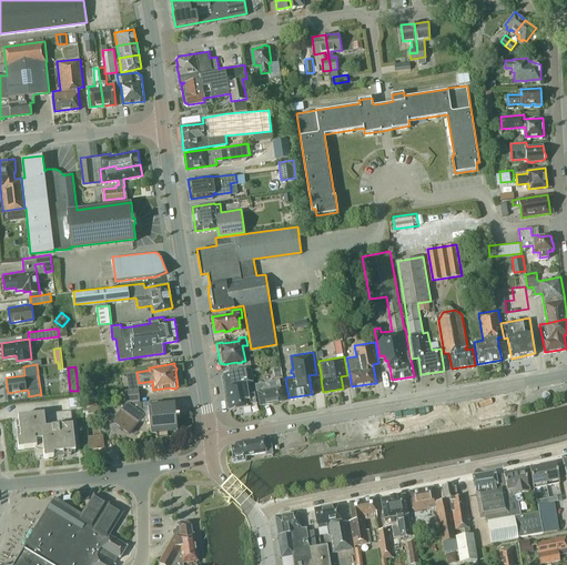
[(253,381),(251,366),(223,372),(230,409),(251,404),(250,403),(257,402),(255,391),(249,392),(246,382),(253,381)]
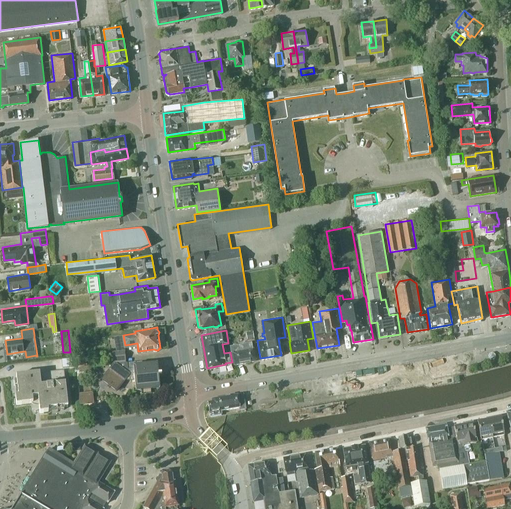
[(254,359),(251,341),(230,345),(231,350),(232,352),(234,363),(254,359)]
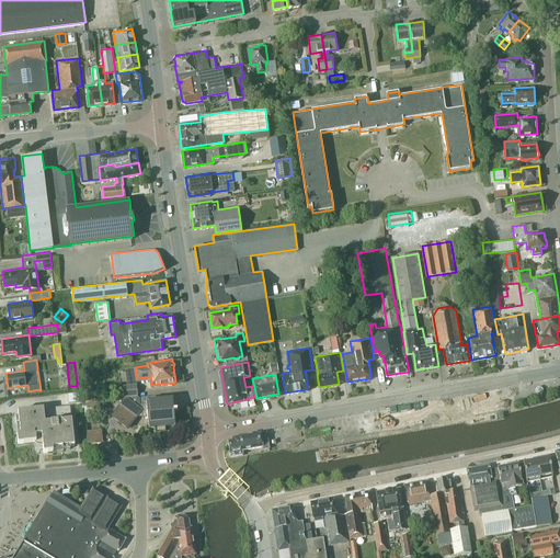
[(125,397),(136,396),(139,396),(138,383),(123,384),(125,397)]
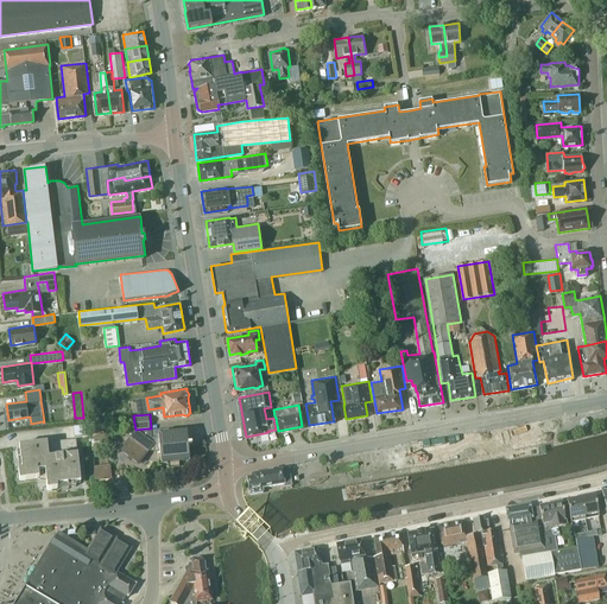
[(100,417),(92,417),(93,433),(102,432),(100,417)]
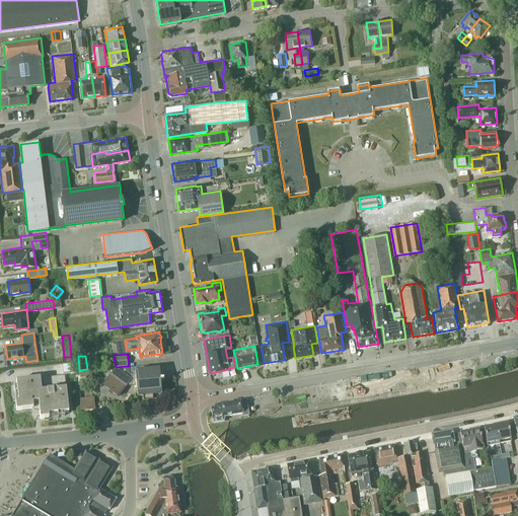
[(126,366),(116,367),(115,367),(115,373),(112,373),(103,384),(119,395),(127,384),(137,383),(138,394),(162,392),(161,380),(164,380),(163,379),(161,379),(160,367),(138,369),(138,365),(129,366),(126,366)]
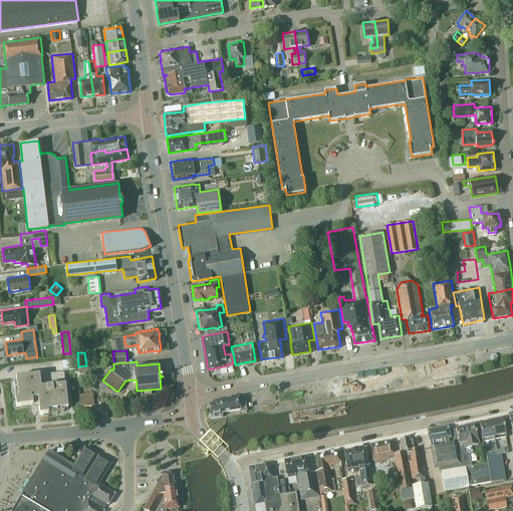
[(68,406),(64,369),(17,374),(19,395),(16,396),(17,404),(39,402),(40,412),(49,411),(48,408),(68,406)]
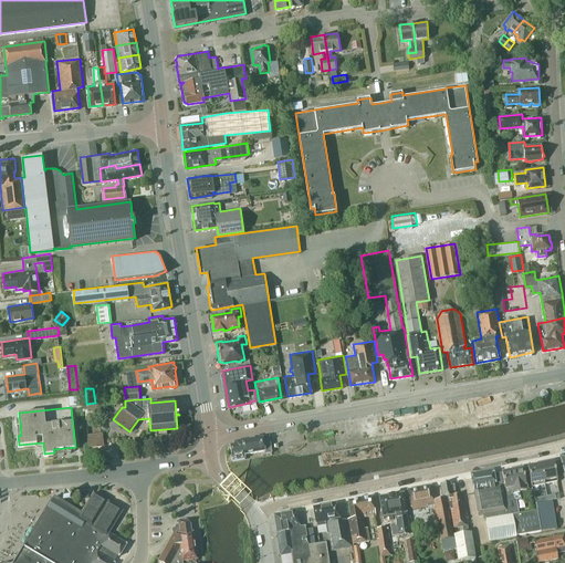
[(106,442),(106,430),(90,430),(91,444),(106,442)]
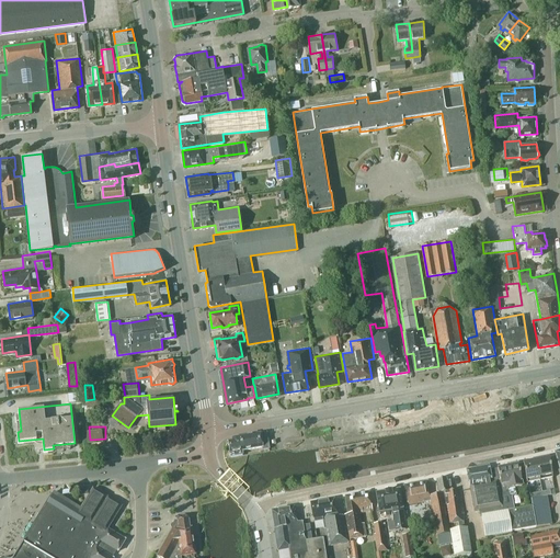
[(267,434),(262,431),(232,436),(233,439),(228,440),(231,454),(243,452),(243,448),(262,445),(263,447),(270,446),(267,434)]
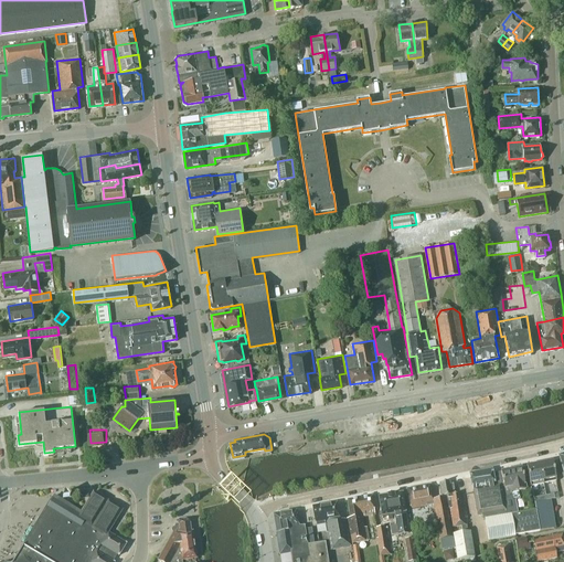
[(540,460),(544,480),(556,478),(553,458),(540,460)]
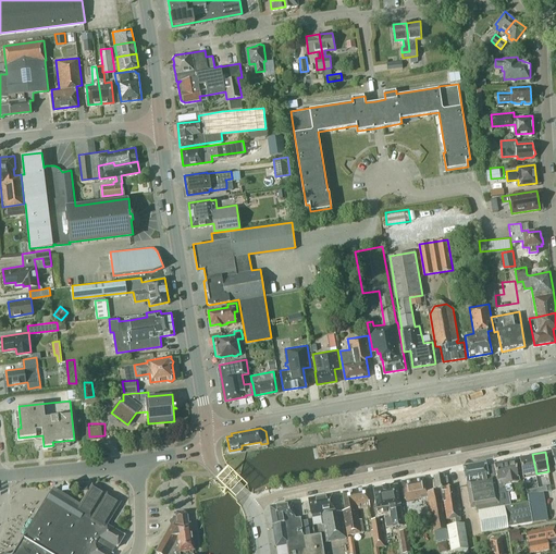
[(536,474),(532,454),(520,457),(523,477),(536,474)]
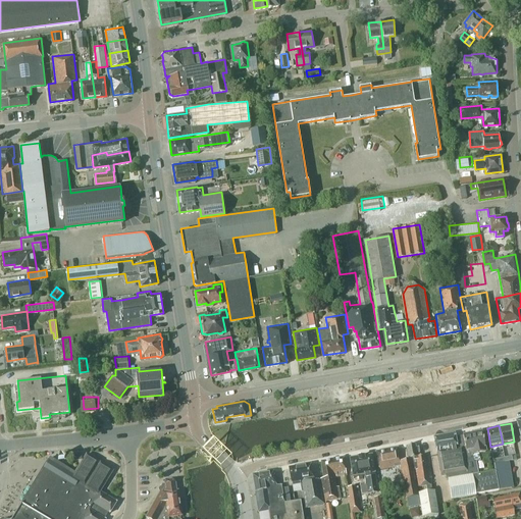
[(464,432),(464,433),(466,445),(463,445),(468,473),(473,472),(476,491),(513,484),(508,459),(506,460),(499,461),(498,457),(495,457),(497,468),(489,469),(478,471),(476,459),(480,458),(479,451),(485,449),(482,429),(464,432)]
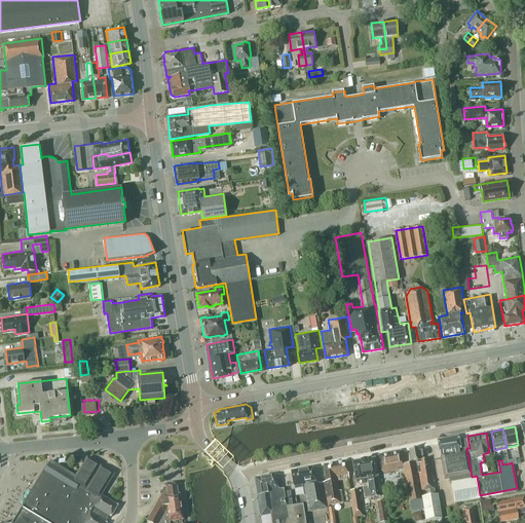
[(471,497),(480,495),(477,476),(472,477),(466,448),(470,448),(467,437),(459,439),(458,435),(438,438),(445,477),(449,476),(450,481),(452,481),(455,499),(471,497)]
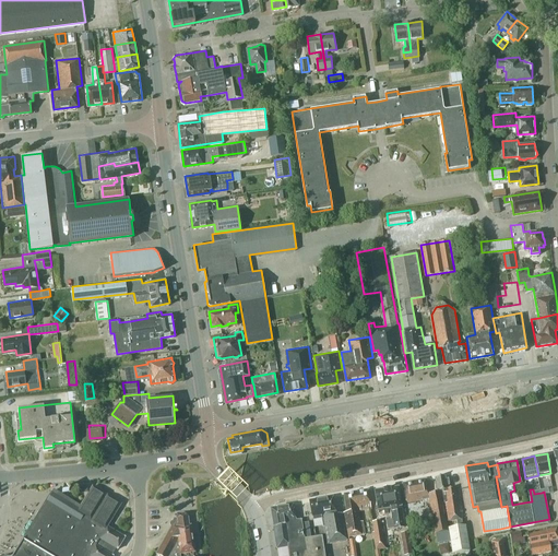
[(446,474),(436,475),(438,488),(441,488),(447,520),(458,518),(459,524),(449,527),(453,552),(471,548),(466,523),(464,523),(463,517),(465,517),(460,486),(451,487),(449,476),(446,477),(446,474)]
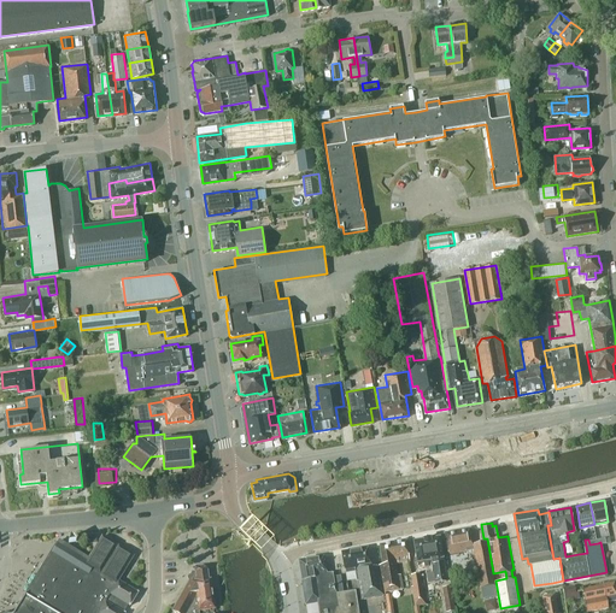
[(470,526),(445,530),(449,552),(474,547),(481,587),(484,596),(496,594),(493,584),(486,540),(473,542),(470,526)]
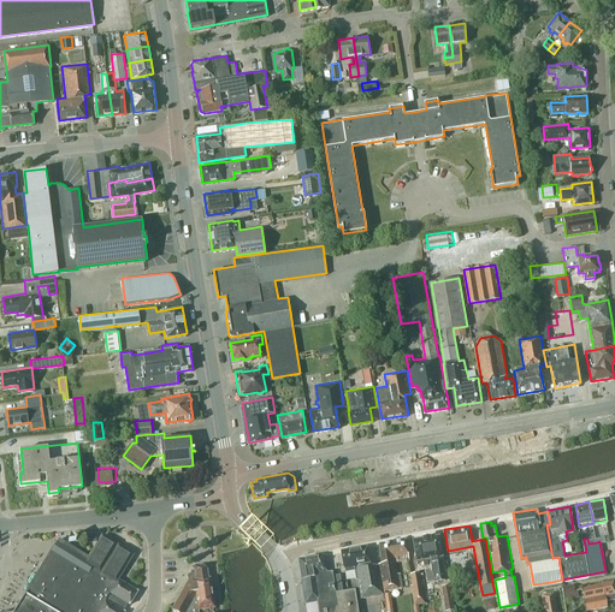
[(134,553),(102,533),(89,556),(60,538),(40,571),(34,572),(35,578),(15,611),(124,611),(125,611),(122,608),(126,600),(130,602),(139,589),(119,577),(134,553)]
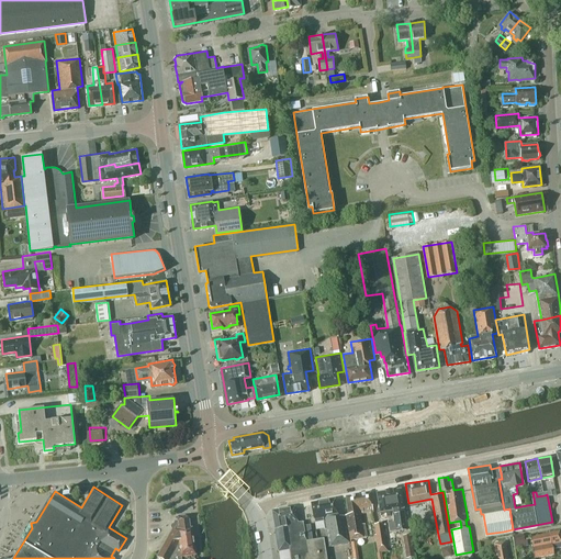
[(403,507),(401,488),(392,490),(392,489),(386,489),(386,490),(377,492),(380,513),(383,515),(394,513),(395,517),(389,518),(390,530),(406,528),(404,511),(401,512),(401,507),(403,507)]
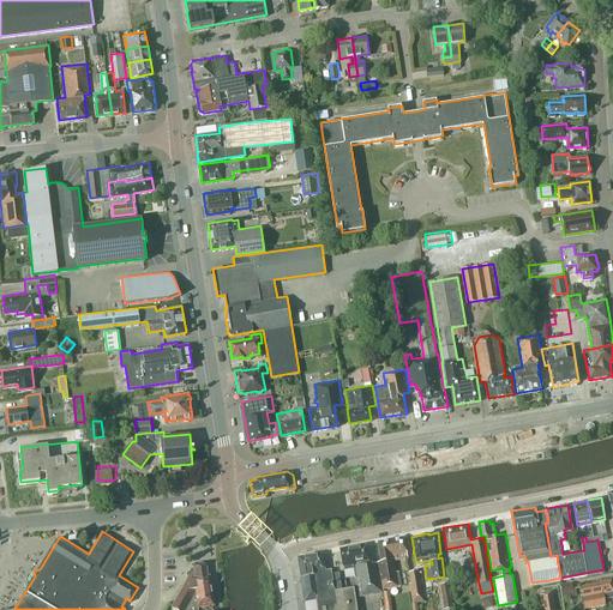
[(408,556),(406,537),(379,541),(383,560),(378,561),(383,586),(401,584),(398,569),(395,569),(392,556),(397,556),(397,557),(408,556)]
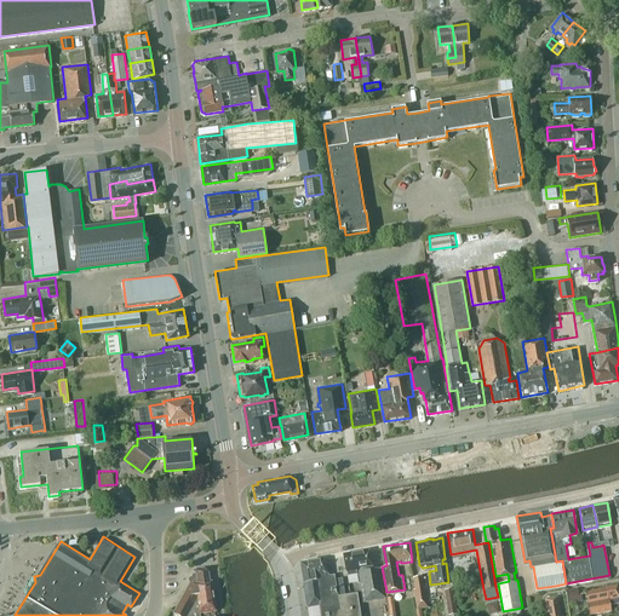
[(373,568),(370,548),(344,553),(348,574),(357,573),(362,599),(387,596),(380,566),(373,568)]
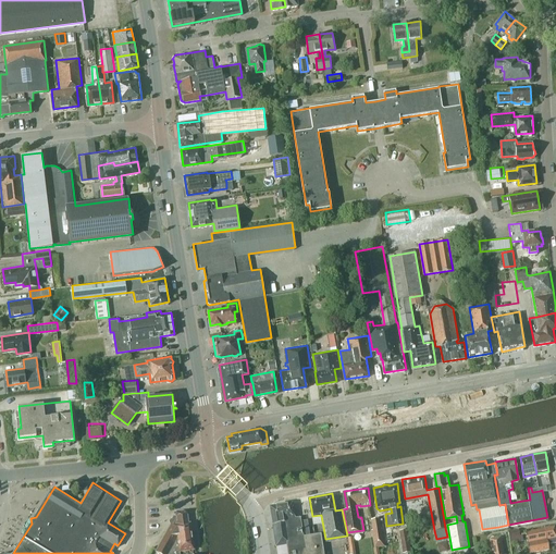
[(296,517),(293,501),(274,504),(271,507),(278,552),(279,551),(279,553),(324,553),(321,532),(304,536),(300,516),(296,517)]
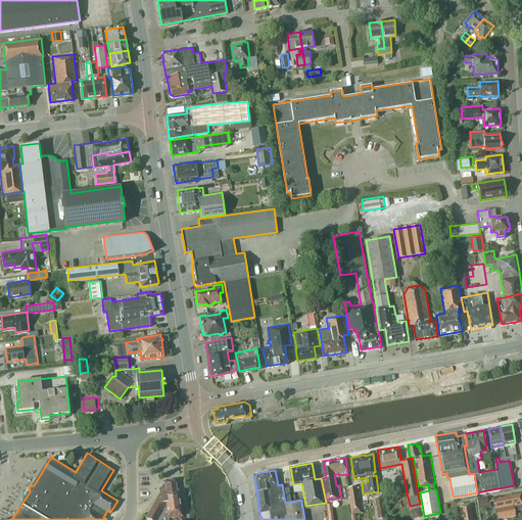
[(176,481),(174,478),(168,479),(167,482),(167,486),(164,487),(165,491),(160,491),(147,515),(155,519),(170,519),(170,516),(182,514),(179,489),(177,489),(176,481)]
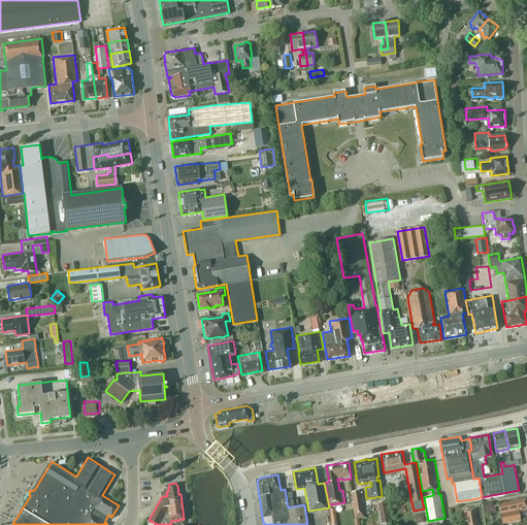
[(362,514),(359,492),(353,493),(357,515),(362,514)]
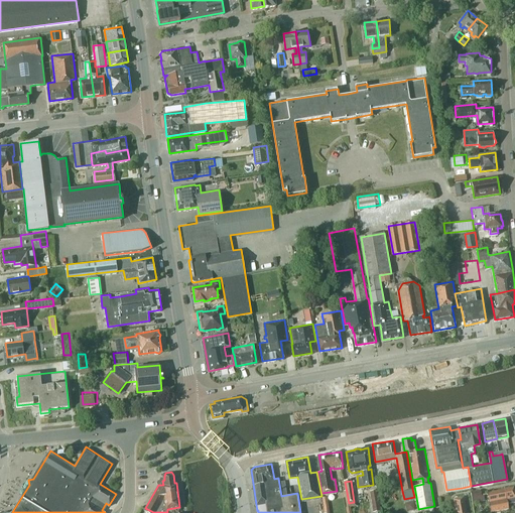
[(514,494),(513,486),(490,491),(492,500),(490,501),(492,510),(509,507),(508,502),(514,501),(514,494)]
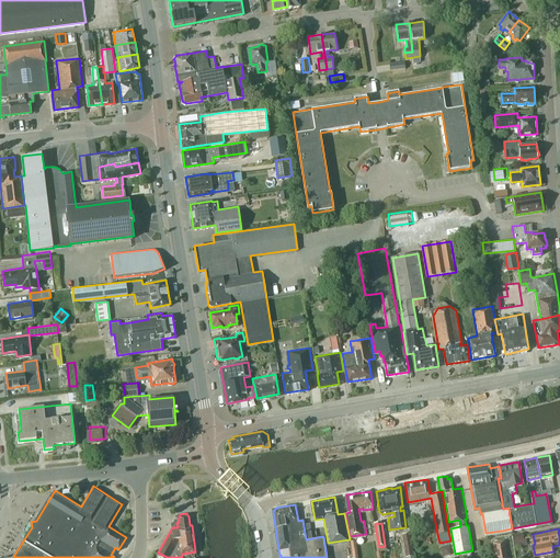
[(513,533),(515,545),(527,543),(527,537),(524,537),(523,531),(513,533)]
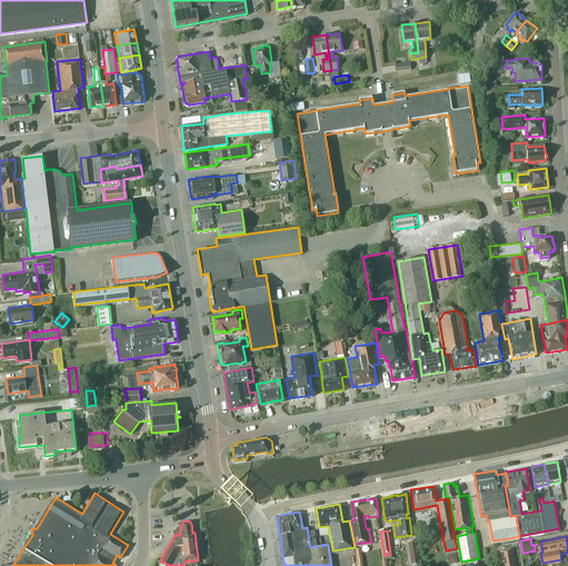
[(412,564),(420,562),(417,539),(408,540),(412,564)]
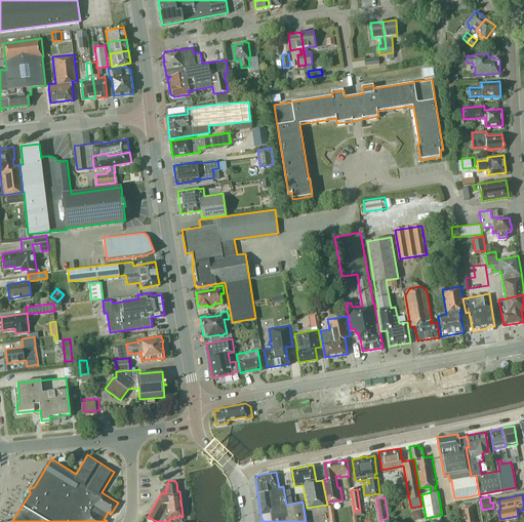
[(475,521),(472,504),(461,506),(464,521),(475,521)]
